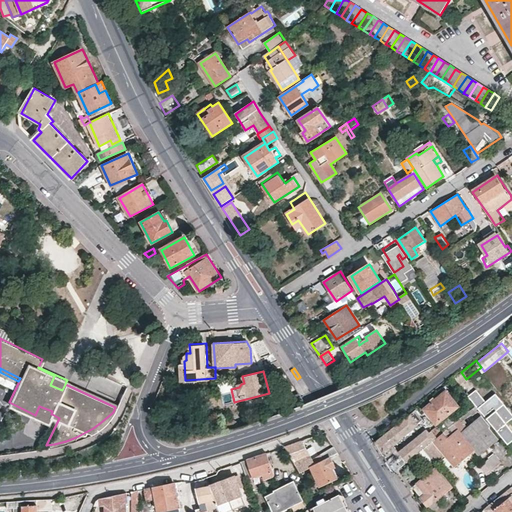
[(461,372),(455,377),(460,383),(466,379),(461,372)]
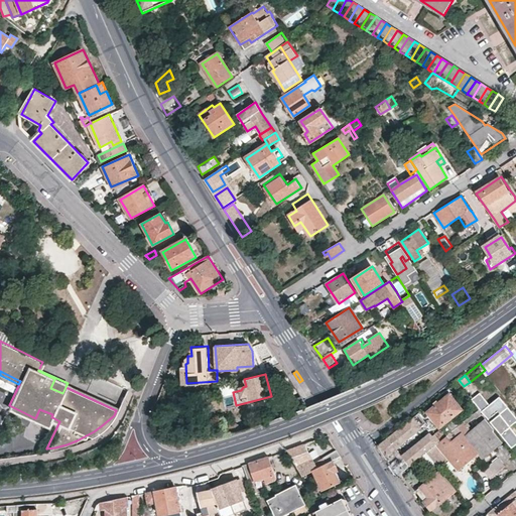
[(48,425),(52,417),(51,417),(52,414),(39,409),(35,418),(9,405),(19,384),(18,384),(7,406),(48,425)]
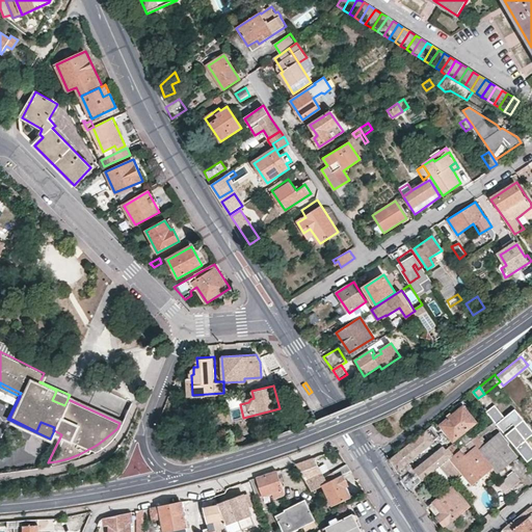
[(121,420),(69,396),(68,399),(120,423),(121,420)]
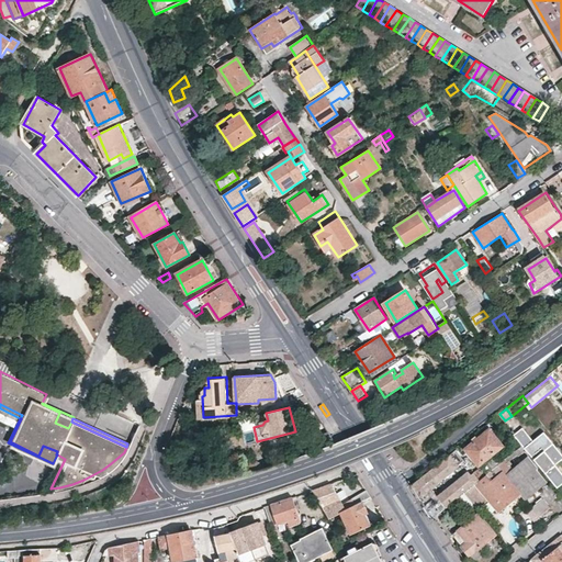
[(135,433),(138,425),(128,420),(124,427),(135,433)]
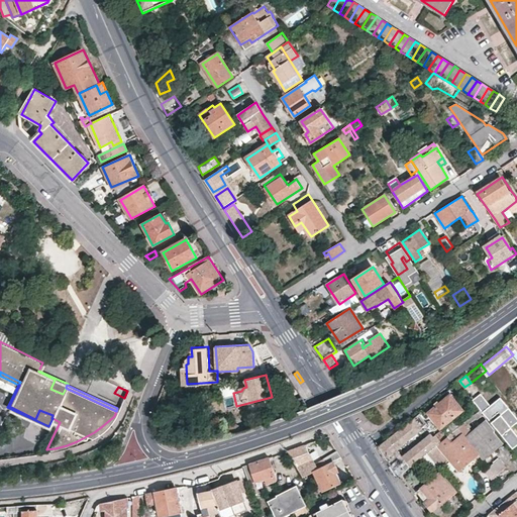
[(449,390),(439,398),(442,403),(429,413),(441,428),(443,426),(456,416),(464,410),(449,390)]
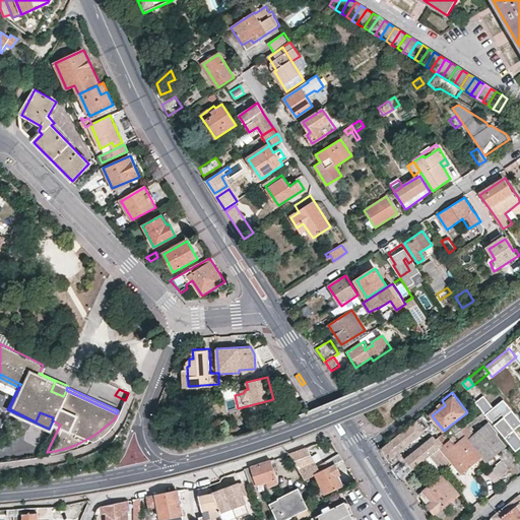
[(519,425),(519,417),(505,399),(495,407),(485,395),(477,401),(480,405),(485,412),(491,418),(506,437),(519,425)]
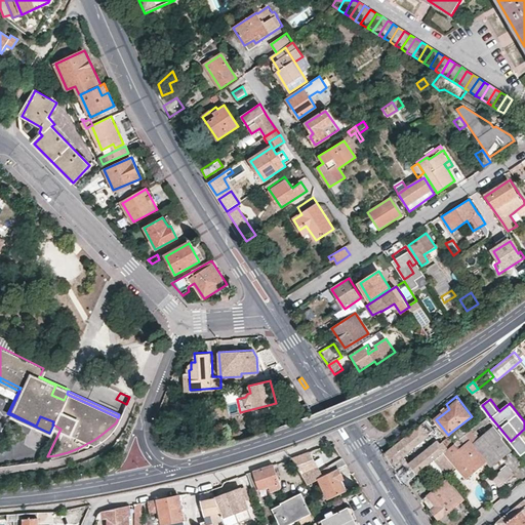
[(407,483),(435,459),(438,457),(445,451),(453,445),(448,439),(441,444),(439,441),(419,454),(418,454),(409,460),(404,454),(414,448),(413,447),(434,431),(426,420),(386,453),(394,467),(406,484),(407,483)]
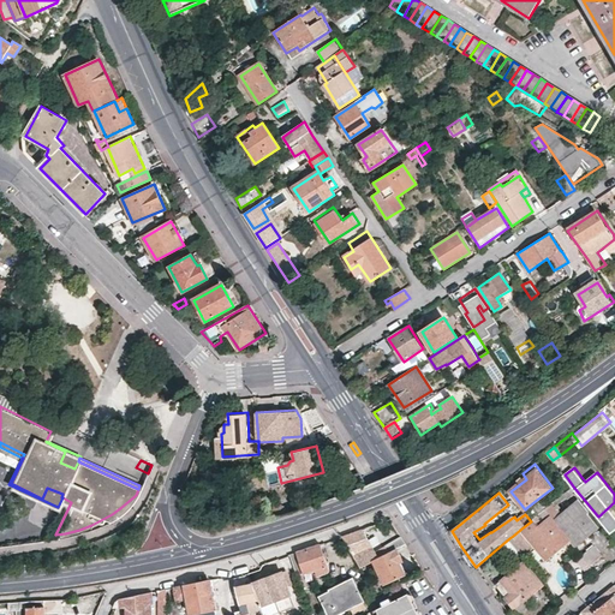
[(563,513),(580,500),(575,494),(568,499),(567,497),(557,505),(563,513)]
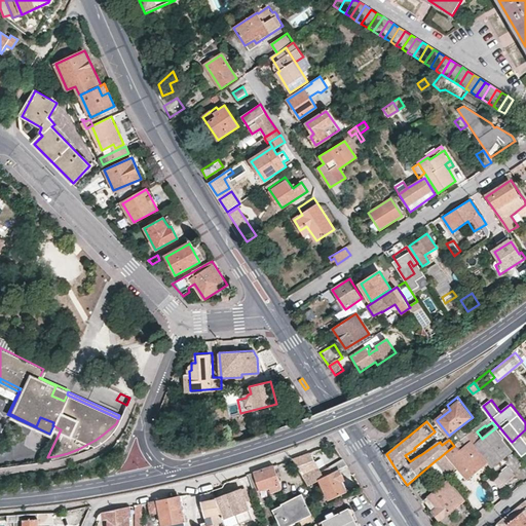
[(471,431),(464,423),(451,434),(456,442),(471,431)]
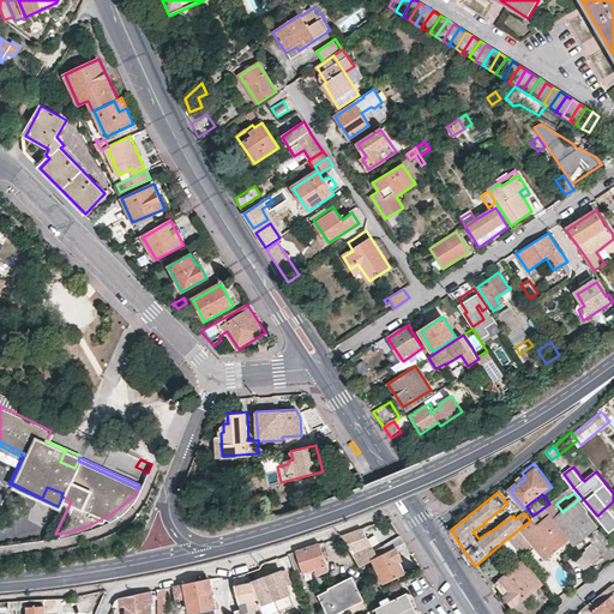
[(589,511),(579,499),(563,512),(557,504),(554,501),(545,509),(570,540),(575,546),(599,527),(587,513),(589,511)]
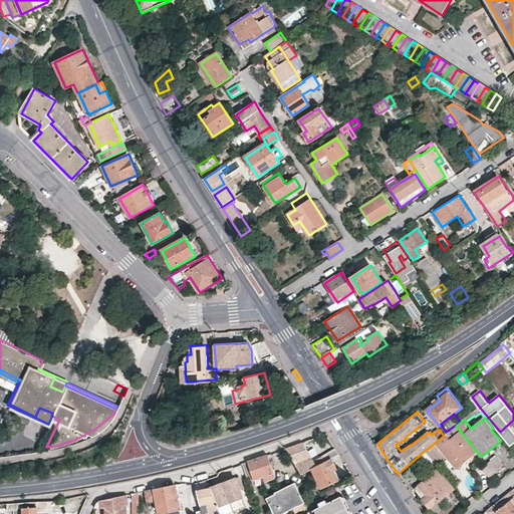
[(444,436),(436,442),(441,448),(448,457),(457,467),(477,452),(456,426),(446,434),(444,436)]
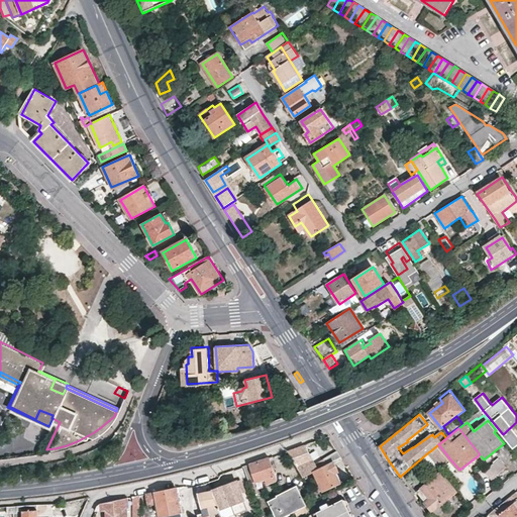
[(289,451),(304,477),(315,471),(334,460),(342,456),(338,451),(318,463),(308,449),(311,447),(310,444),(289,451)]
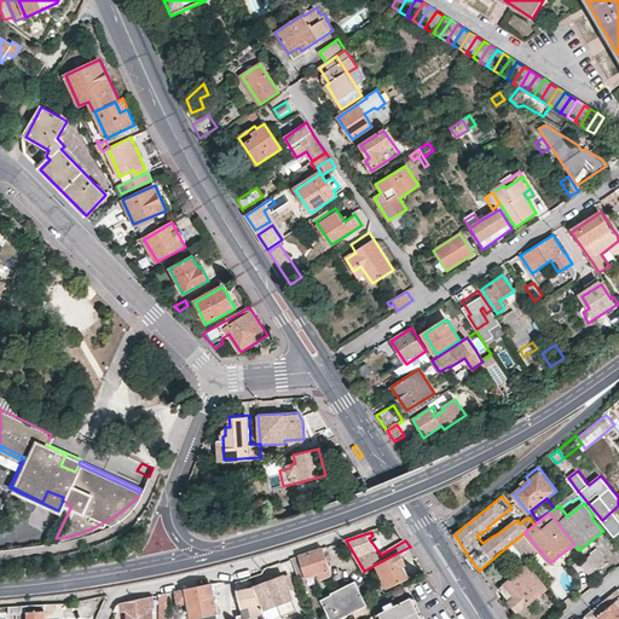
[(521,551),(528,560),(539,550),(531,539),(525,532),(516,539),(513,542),(520,551),(521,551)]
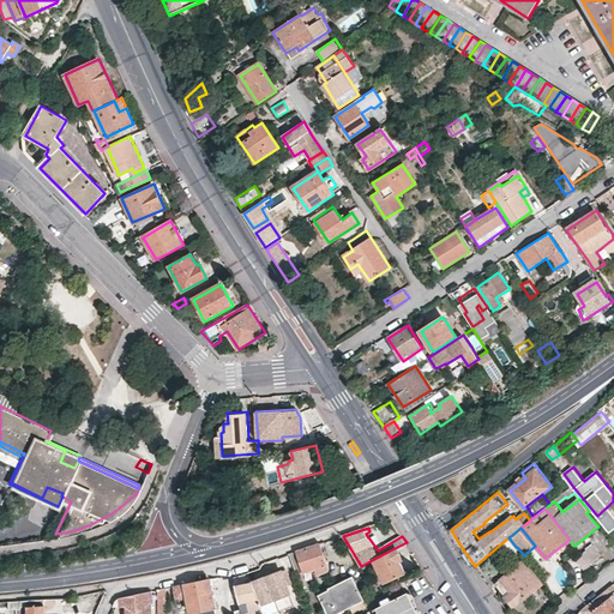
[(323,543),(293,554),(301,576),(306,573),(308,579),(332,570),(323,543)]
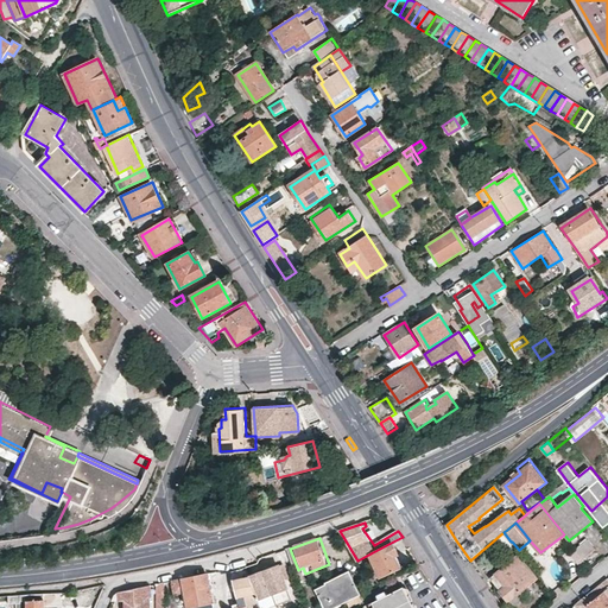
[(595,548),(588,539),(575,549),(582,558),(595,548)]
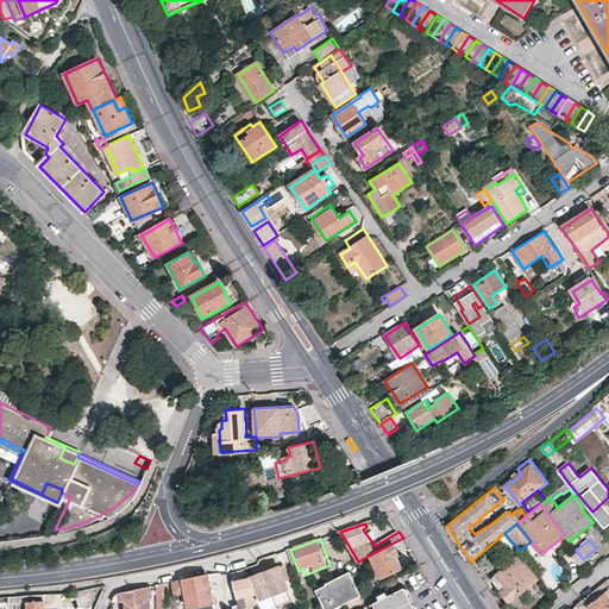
[(394,542),(371,554),(383,578),(402,569),(395,554),(399,552),(394,542)]
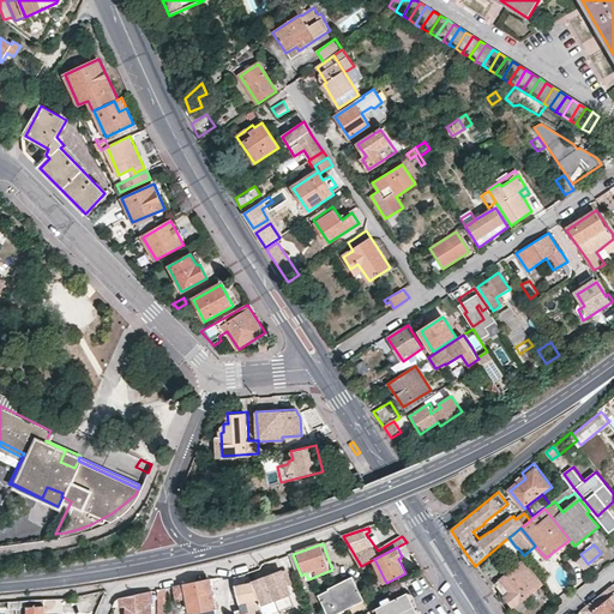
[(525,563),(501,578),(511,593),(506,596),(513,608),(515,609),(519,613),(525,609),(524,605),(522,602),(541,588),(525,563)]
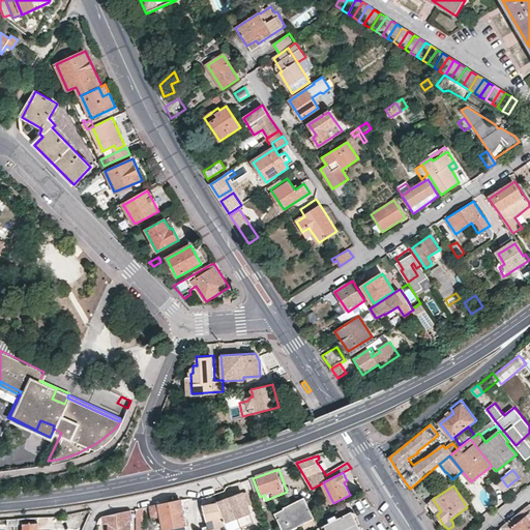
[(248,493),(219,504),(225,518),(226,523),(238,518),(242,527),(255,522),(248,506),(253,504),(248,493)]
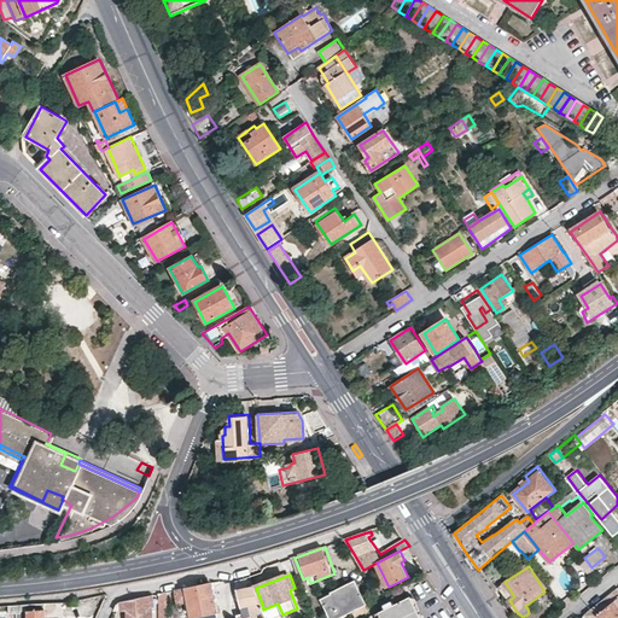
[(332,617),(339,617),(351,612),(368,604),(356,581),(332,593),(333,594),(322,600),(332,617)]
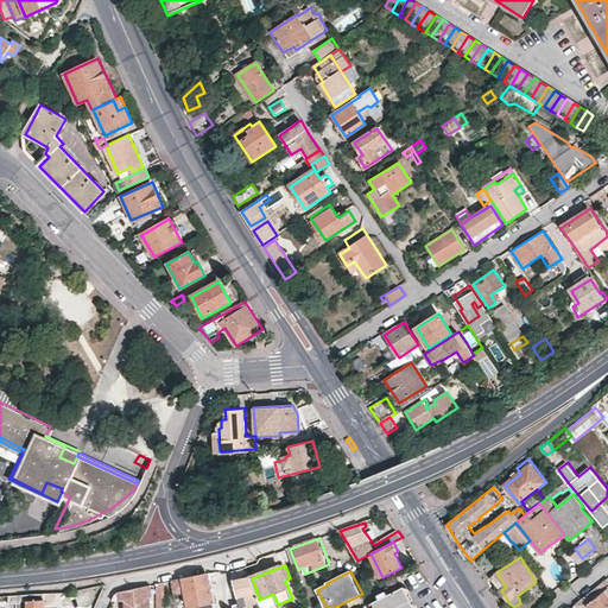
[(492,576),(501,590),(506,587),(496,572),(492,576)]
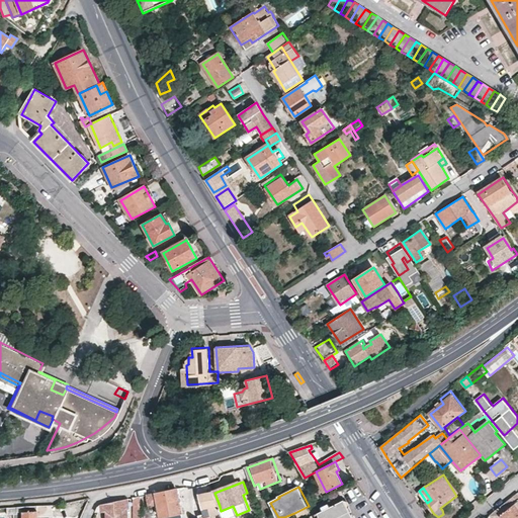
[(183,513),(178,489),(166,492),(149,495),(151,506),(159,505),(161,517),(175,517),(175,515),(183,513)]
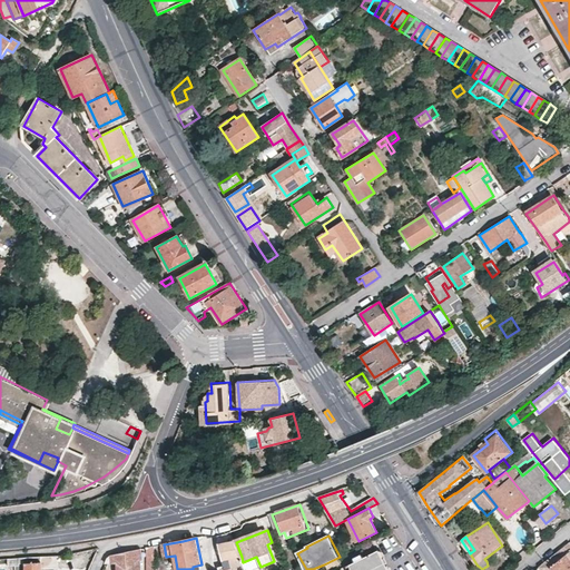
[(242,557),(236,542),(234,538),(231,539),(233,543),(218,548),(224,563),(242,557)]
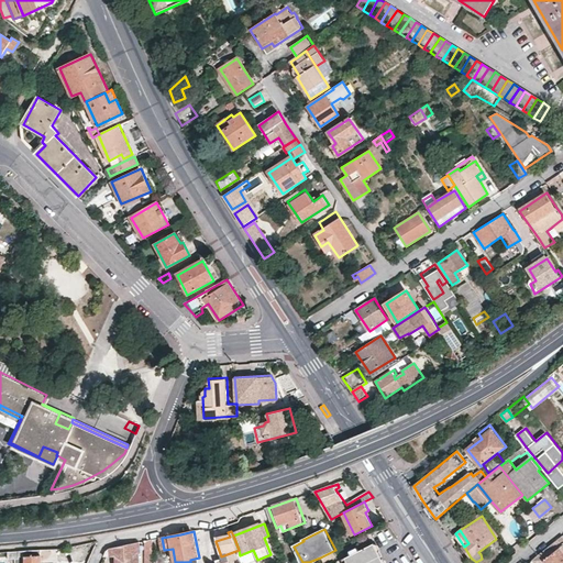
[(562,562),(562,536),(533,560),(534,562),(540,562),(544,560),(547,562),(562,562)]
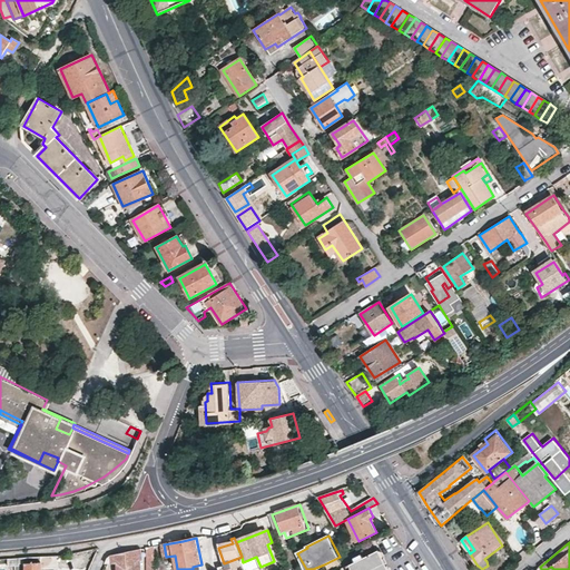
[(143,569),(141,549),(125,552),(114,553),(112,554),(111,554),(110,557),(107,562),(107,563),(118,564),(118,569),(143,569)]
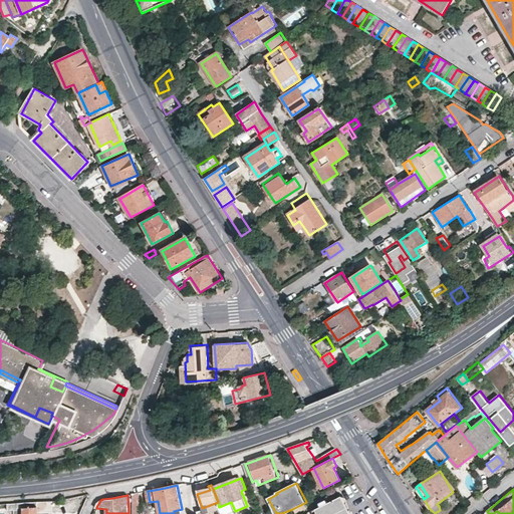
[(350,513),(342,496),(328,502),(320,506),(309,511),(310,513),(350,513)]
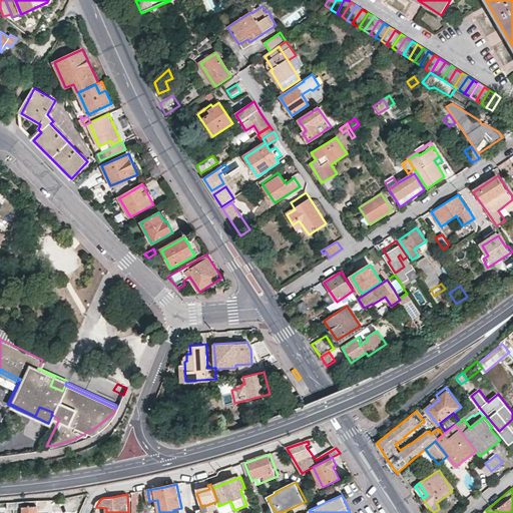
[(40,512),(41,505),(41,500),(24,501),(24,512),(40,512)]
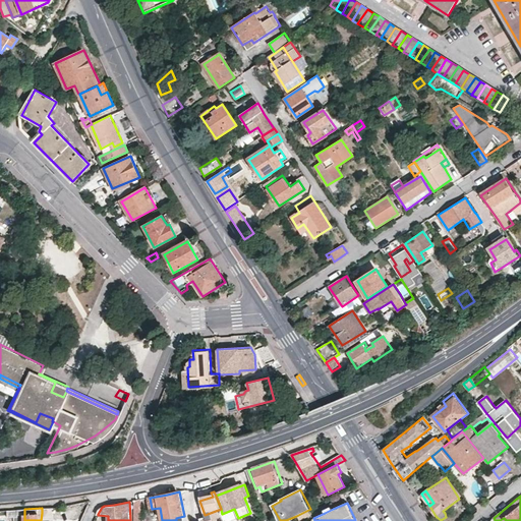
[(24,520),(24,509),(9,510),(10,517),(16,516),(17,520),(24,520)]
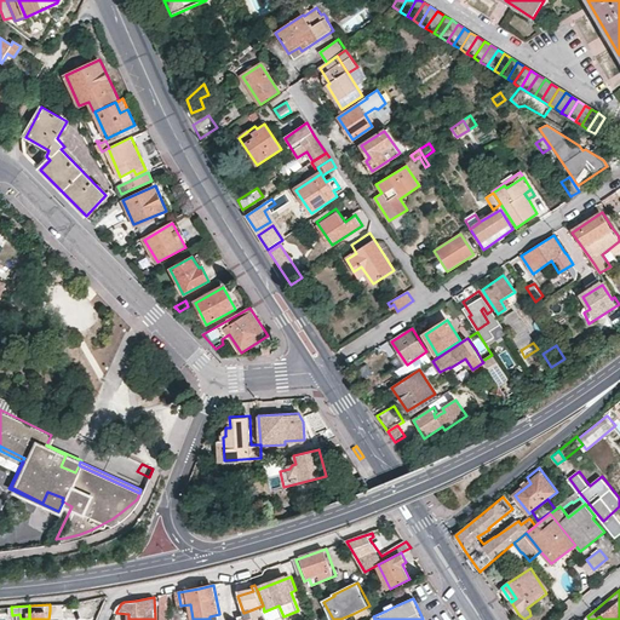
[(268,619),(264,612),(263,606),(244,613),(245,619),(240,619),(268,619)]
